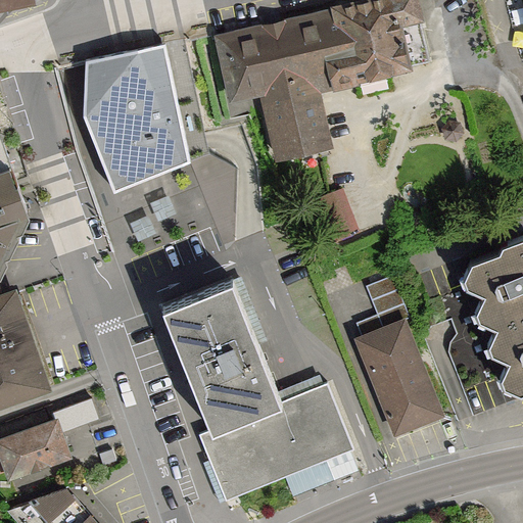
[(262,96),(275,156),(332,144),(319,87),(428,62),(414,0),(364,0),(214,34),(229,103),(262,96)]
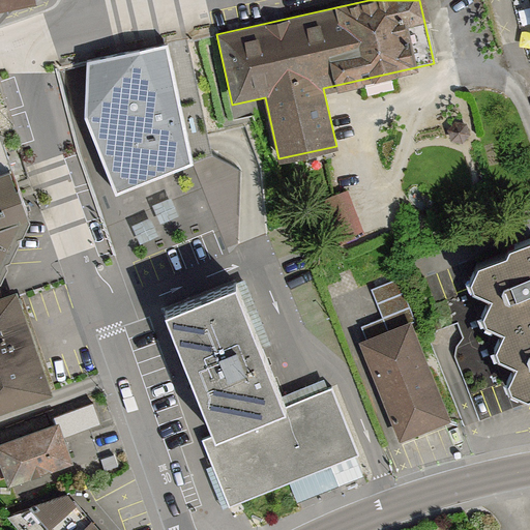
[(186,17),(105,34),(93,125),(116,198),(227,165),(186,17)]
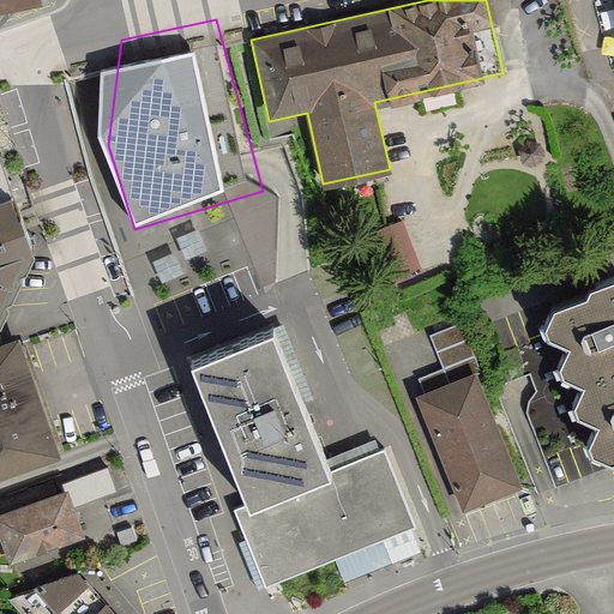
[(0,155),(0,192),(7,190),(12,187),(0,155)]
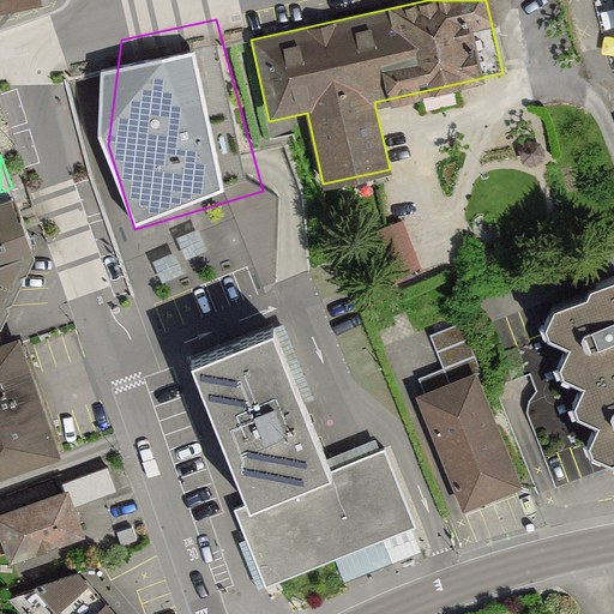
[(0,330),(32,258),(7,190),(0,192),(0,330)]
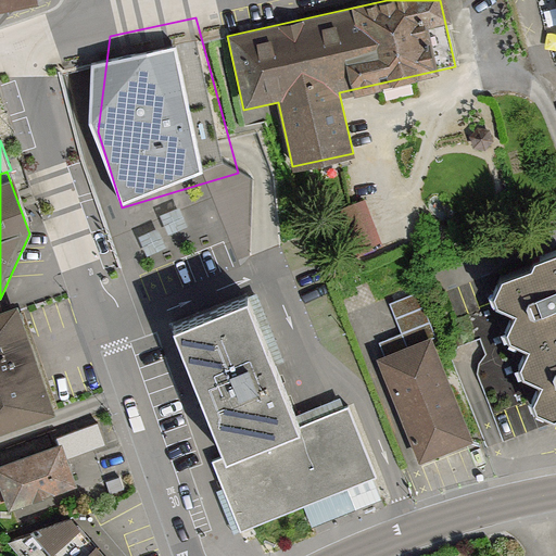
[(350,265),(383,251),(363,202),(329,216),(350,265)]
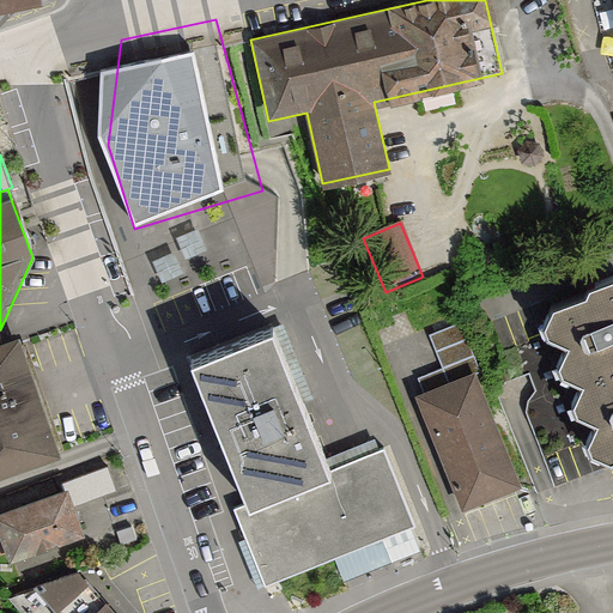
[(612,273),(581,286),(583,292),(551,305),(542,327),(564,343),(558,368),(580,383),(574,410),(594,420),(587,444),(607,457),(612,454),(612,273)]
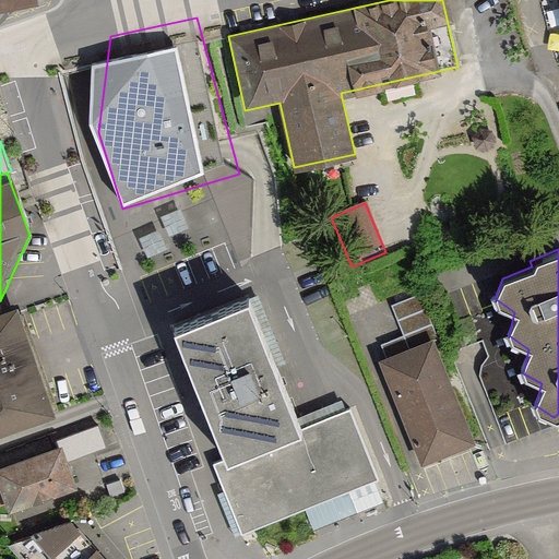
[(248,294),(169,325),(223,459),(213,463),(241,533),(349,490),(358,512),(383,502),(375,480),(379,478),(351,408),(301,428),(248,294)]
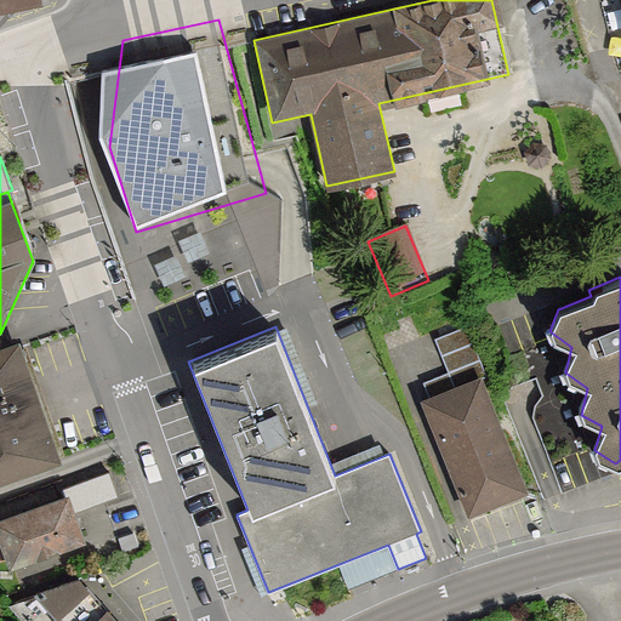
[(21,330),(0,336),(0,471),(66,449),(21,330)]
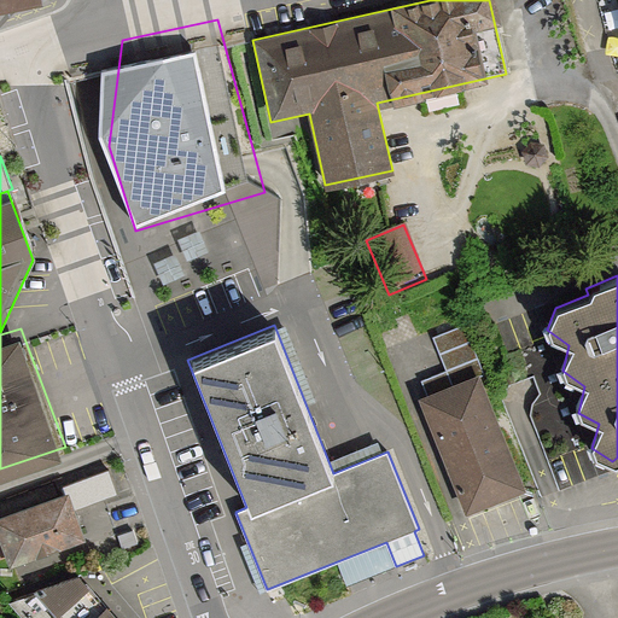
[(478,373),(420,396),(465,511),(523,489),(478,373)]
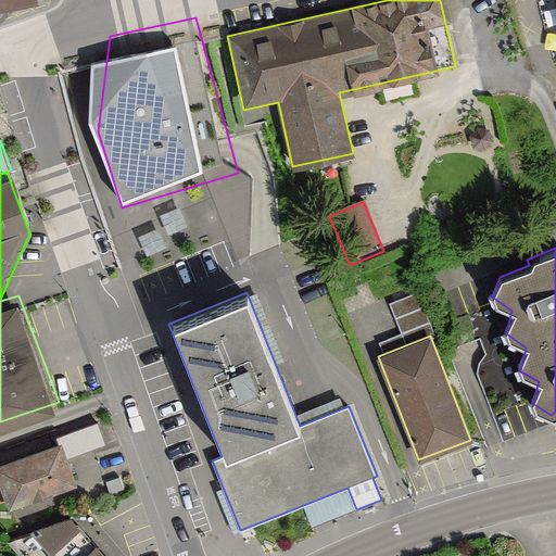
[(0,464),(0,490),(7,509),(73,485),(64,464),(105,449),(97,422),(54,438),(58,444),(0,464)]
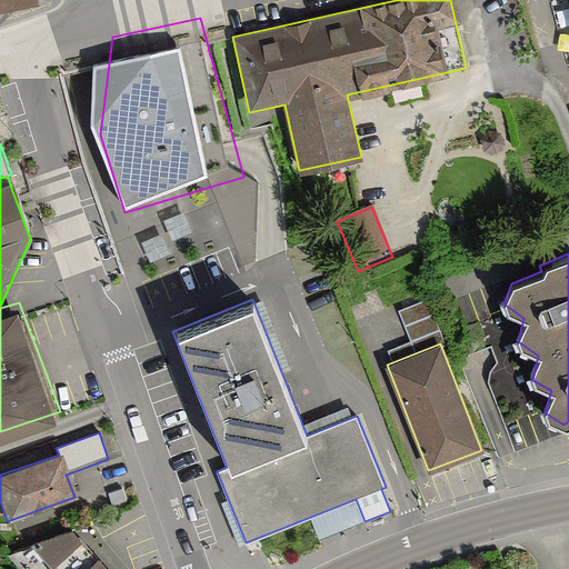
[(103,568),(93,557),(80,568),(103,568)]
